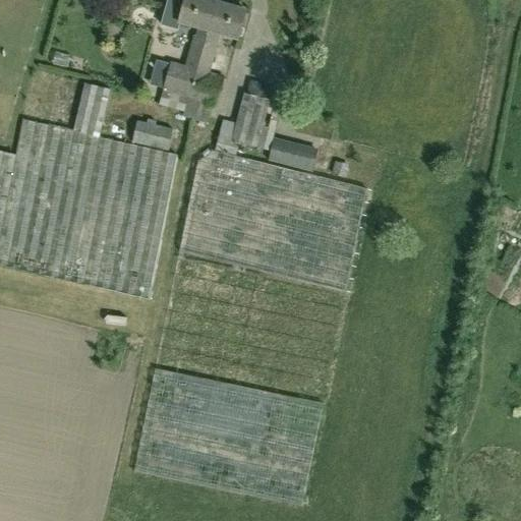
[(191,101),(214,3),(204,0),(186,0),(179,25),(197,31),(195,38),(193,37),(185,66),(171,62),(159,105),(183,112),(182,117),(198,121),(204,105),(191,101)]
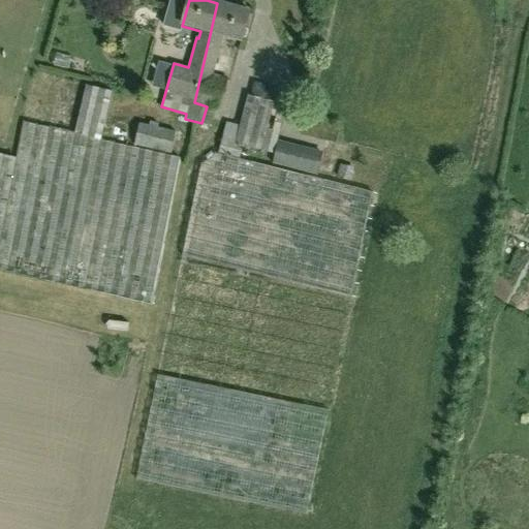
[(250,11),(217,3),(194,102),(207,106),(201,123),(209,125),(214,106),(218,107),(225,80),(213,75),(223,37),(242,42),(250,11)]
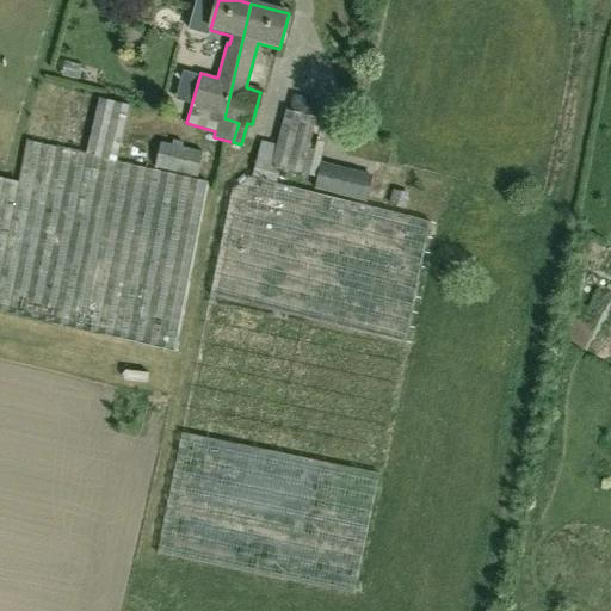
[(372,176),(321,162),(331,122),(313,117),(316,103),(292,97),(289,111),(287,111),(278,146),(261,141),(252,177),(276,183),(279,168),(318,178),(314,189),(365,202),(372,176)]
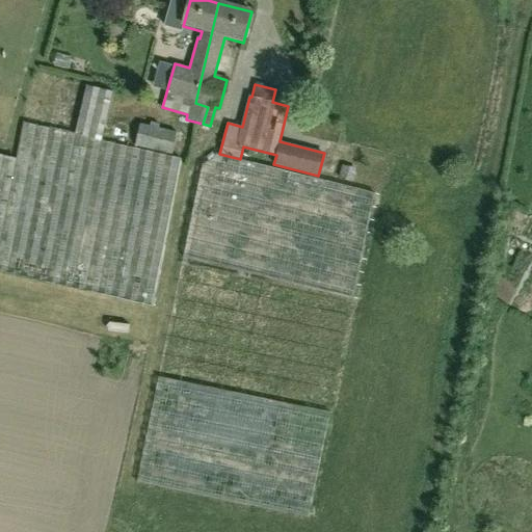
[(0,154),(0,267),(153,307),(181,160),(101,142),(112,92),(86,86),(75,136),(23,124),(15,158),(0,154)]
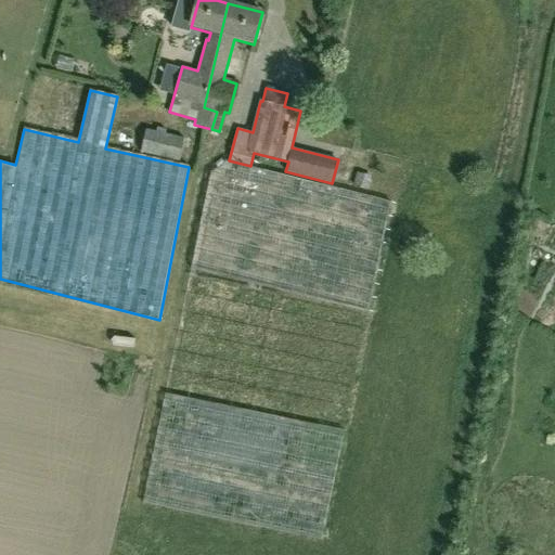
[(61,111),(59,128),(72,129),(73,112),(61,111)]
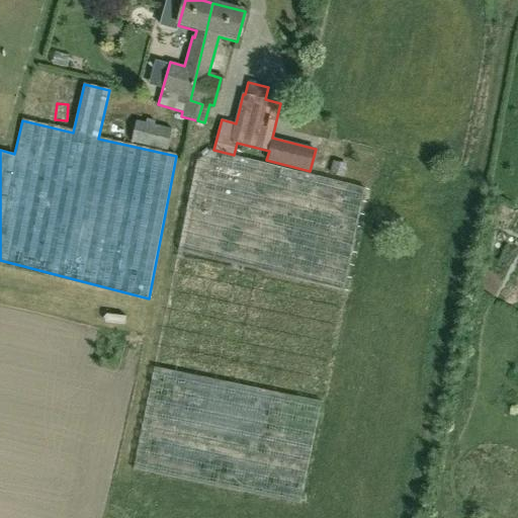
[(132,142),(167,150),(172,128),(155,124),(155,121),(147,119),(146,123),(136,121),(132,142)]
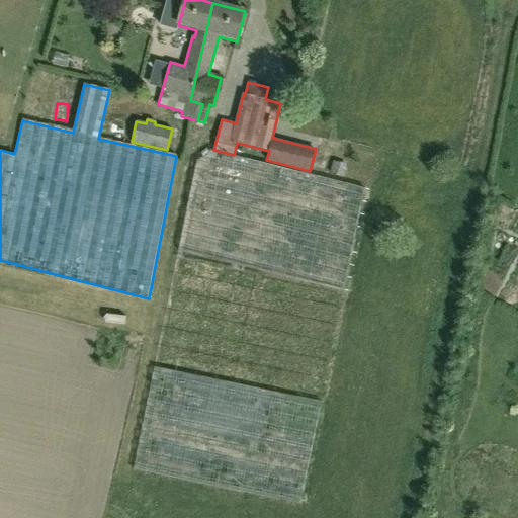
[(366,189),(211,152),(197,162),(179,255),(345,292),(366,189)]
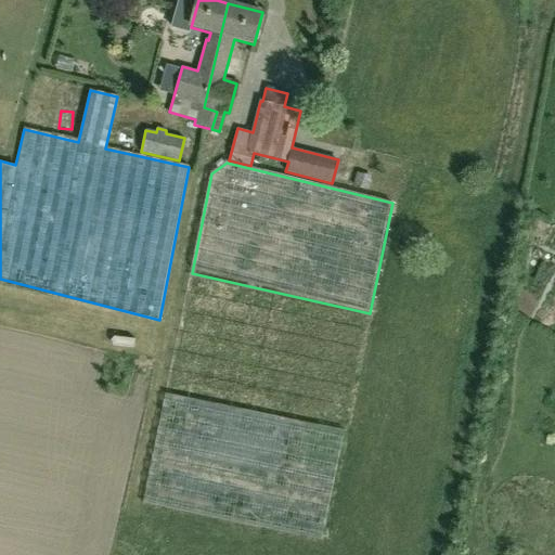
[(352,185),(366,190),(370,178),(356,173),(352,185)]
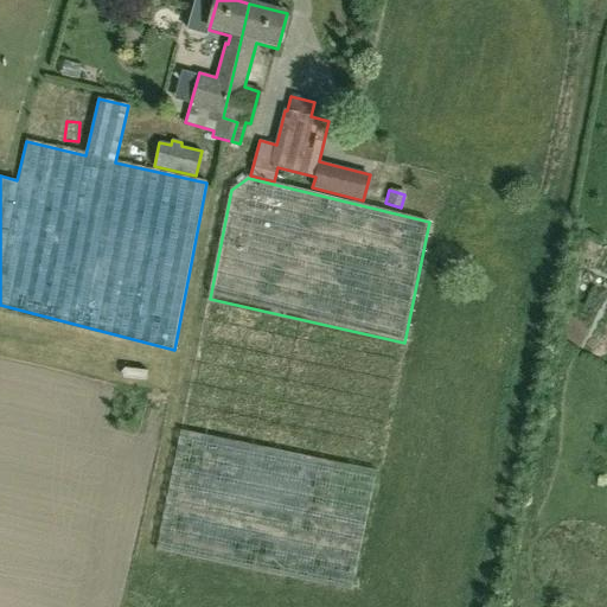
[(377,472),(279,452),(181,432),(157,551),(352,592),(377,472)]
